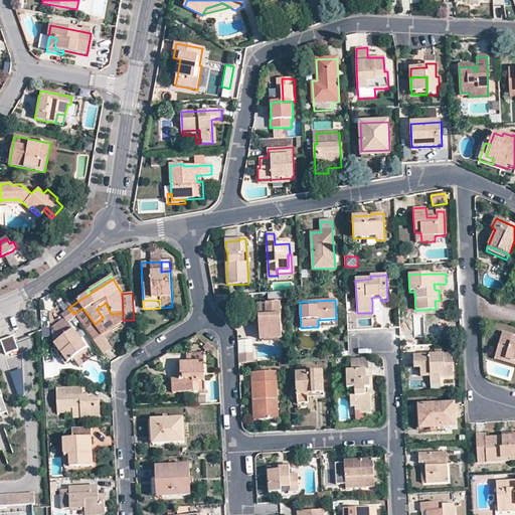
[(123,313),(111,314),(106,303),(97,309),(103,318),(95,324),(102,334),(123,320),(123,313)]
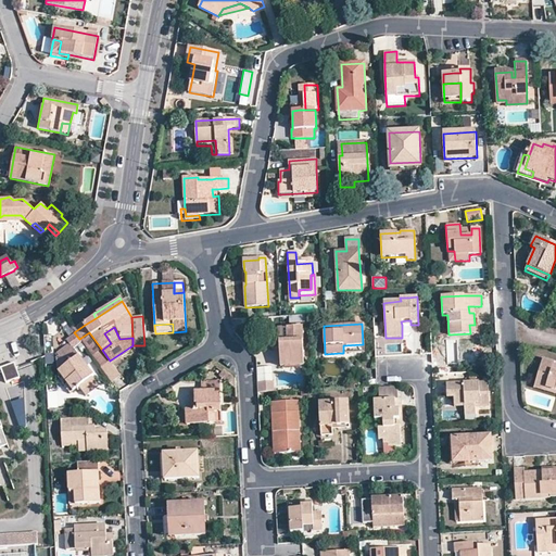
[(278,329),(279,349),(280,366),(303,365),(301,328),(278,329)]
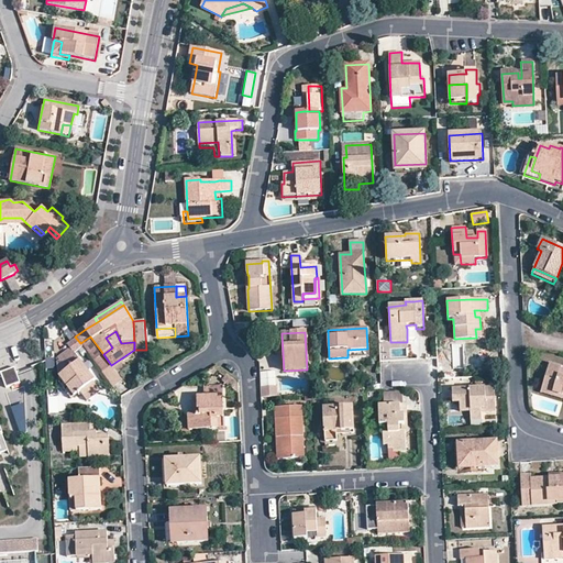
[(275,353),(283,353),(282,333),(274,333),(275,353)]
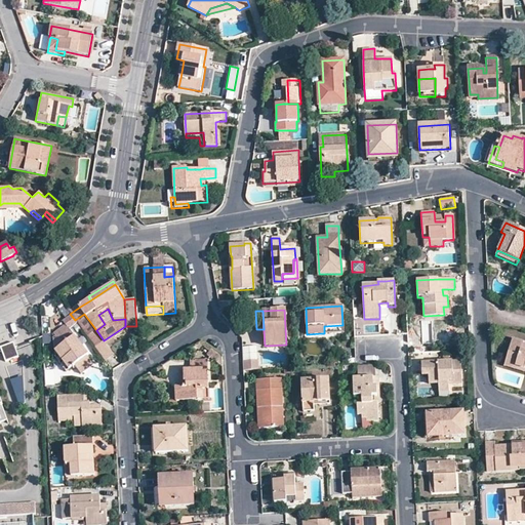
[(96,330),(84,314),(75,320),(94,348),(104,340),(96,330)]
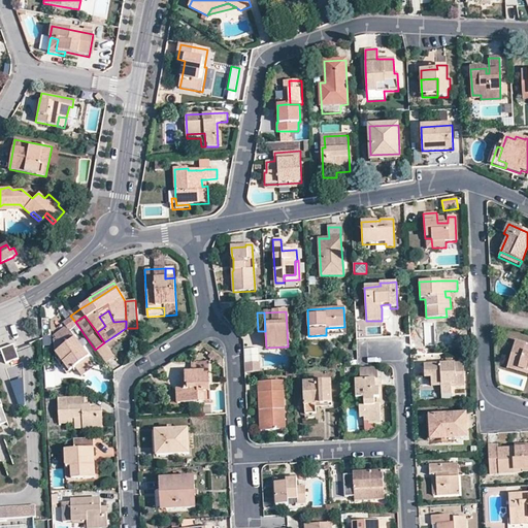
[(87,358),(89,357),(66,327),(54,335),(63,348),(55,353),(63,363),(69,371),(74,367),(81,377),(94,367),(87,358)]
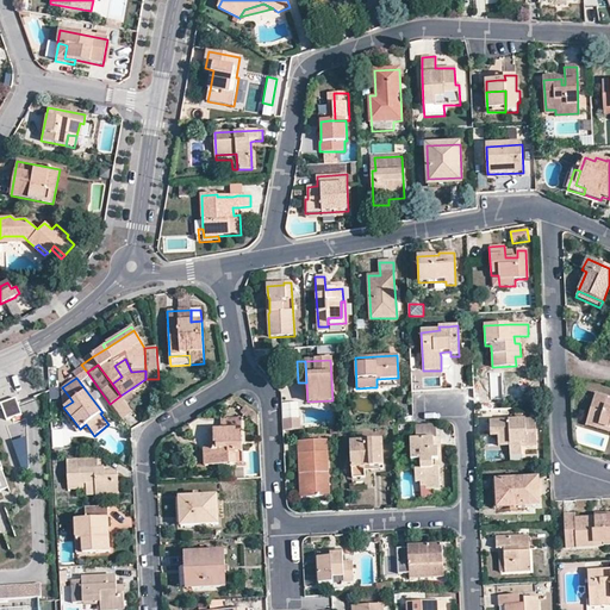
[(595,393),(587,419),(609,425),(609,399),(608,399),(608,397),(595,393)]
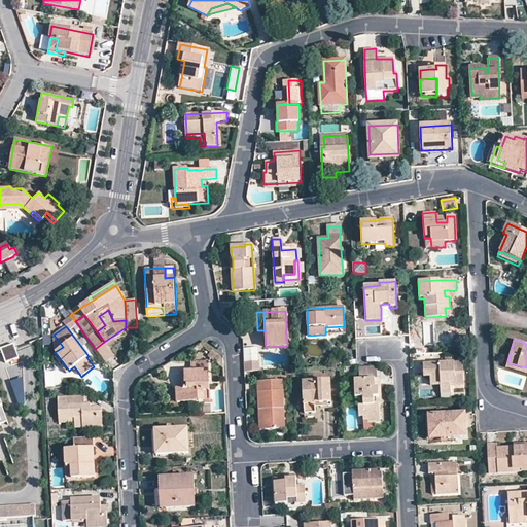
[(0,347),(0,348),(5,362),(18,357),(12,343),(0,347)]
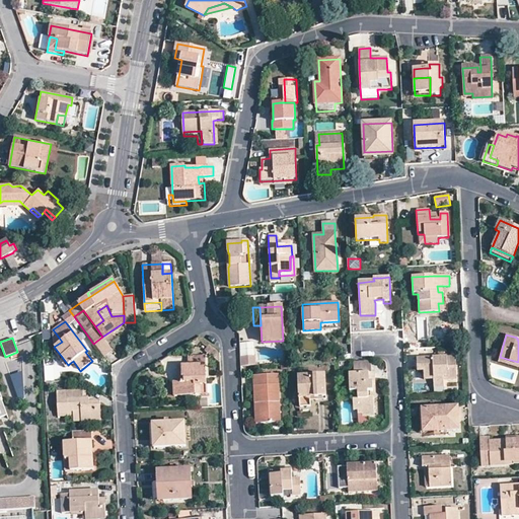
[(254,343),(241,344),(243,366),(255,365),(254,343)]
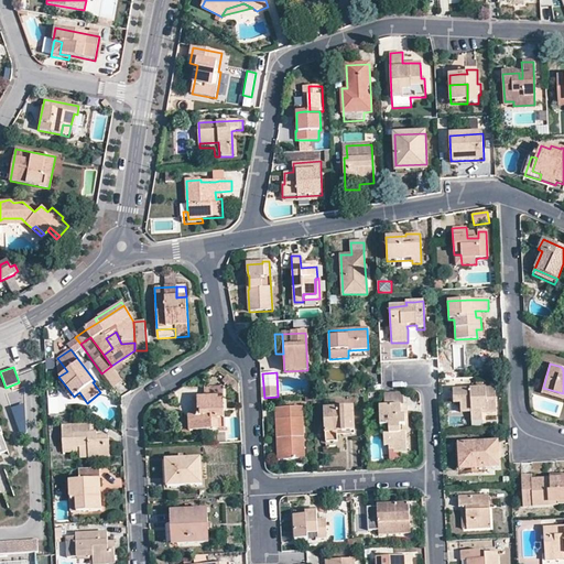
[(74,397),(67,388),(64,390),(71,399),(74,397)]
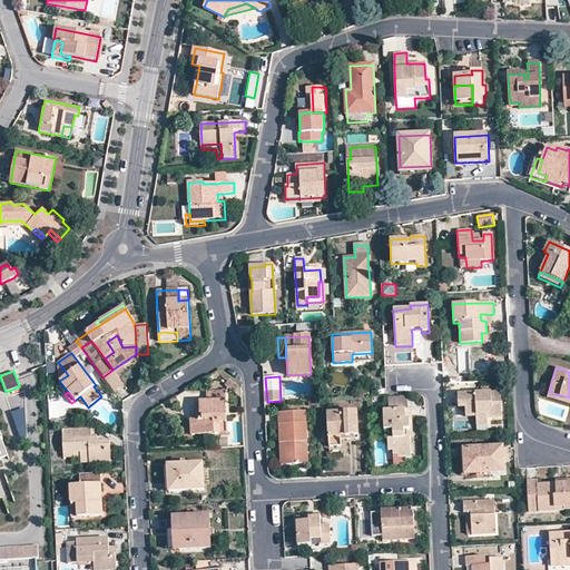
[(206,393),(207,403),(225,402),(225,392),(206,393)]
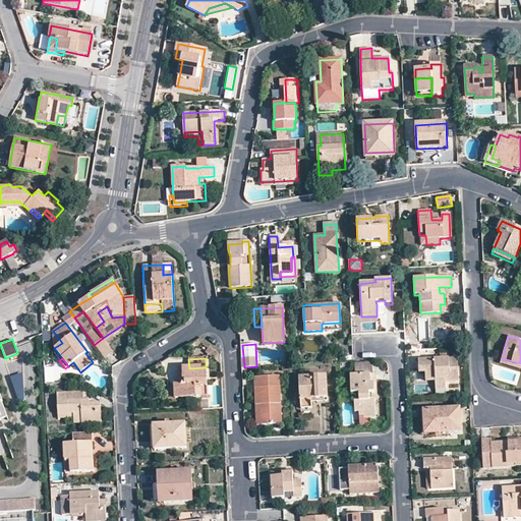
[(520,369),(520,363),(502,358),(500,363),(520,369)]
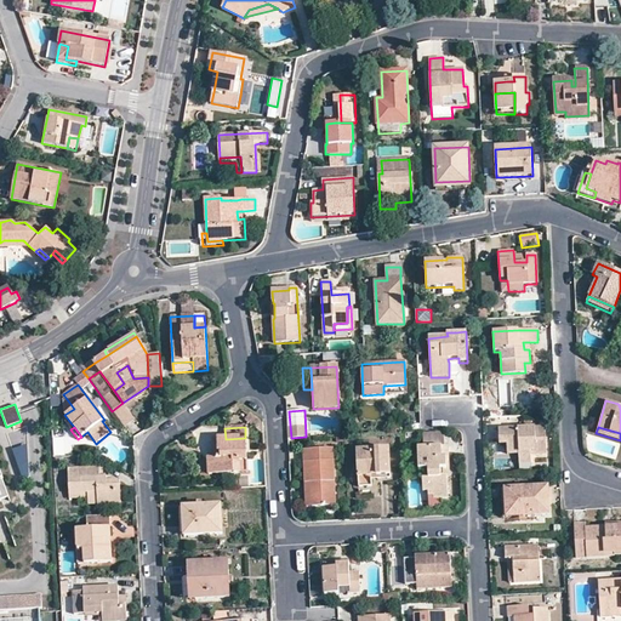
[(499,437),(499,443),(506,443),(507,455),(518,454),(519,465),(531,463),(530,454),(546,454),(543,428),(499,431),(499,437)]
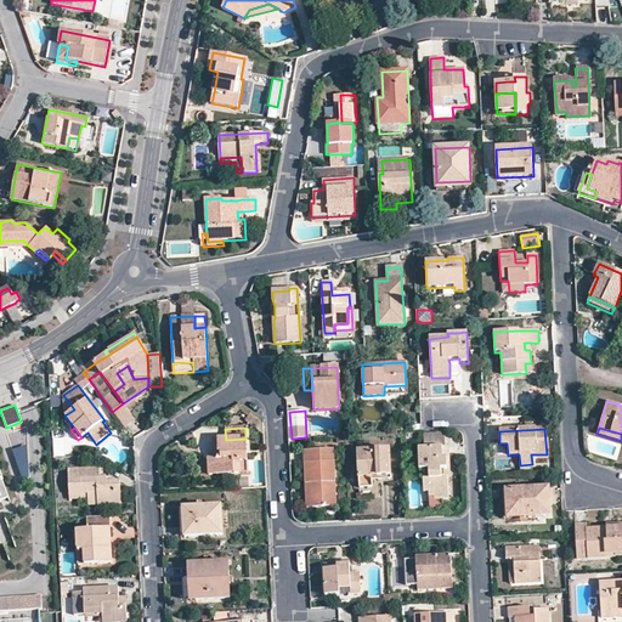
[(246,439),(226,440),(218,440),(218,453),(220,453),(220,457),(213,457),(208,458),(209,476),(241,474),(239,463),(247,463),(246,439)]
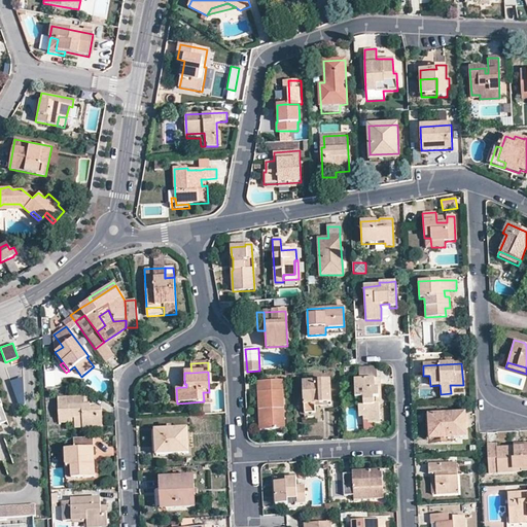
[(380,423),(379,403),(374,403),(374,397),(381,397),(381,384),(380,379),(355,380),(355,398),(363,398),(363,405),(358,406),(359,418),(362,418),(363,421),(367,421),(367,423),(380,423)]
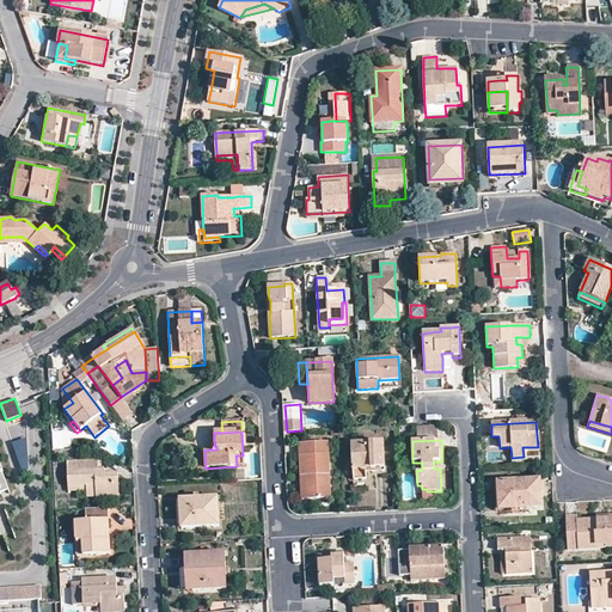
[(299,444),(299,456),(300,479),(307,479),(308,500),(330,499),(328,453),(326,442),(299,444)]
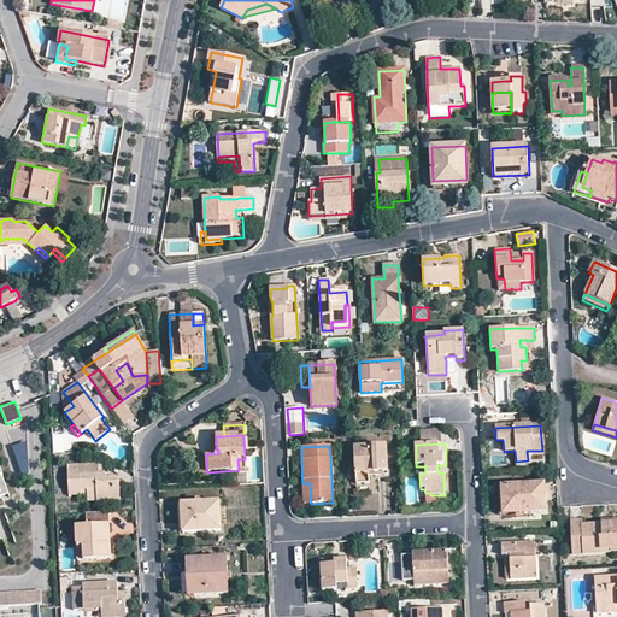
[(368,474),(387,472),(385,446),(354,447),(357,483),(369,483),(368,474)]
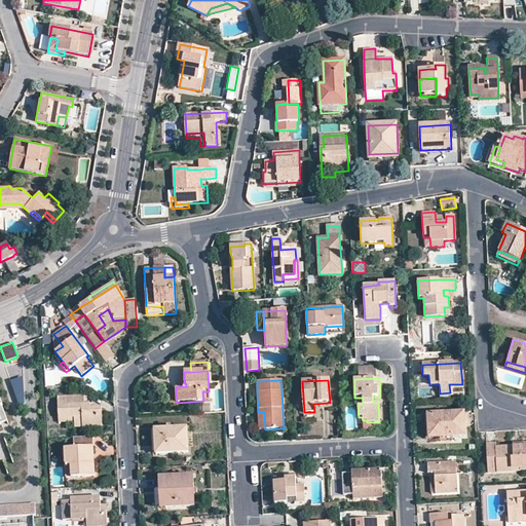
[(84,408),(84,403),(84,397),(58,398),(58,405),(59,419),(81,418),(82,427),(102,426),(101,407),(89,407),(84,408)]
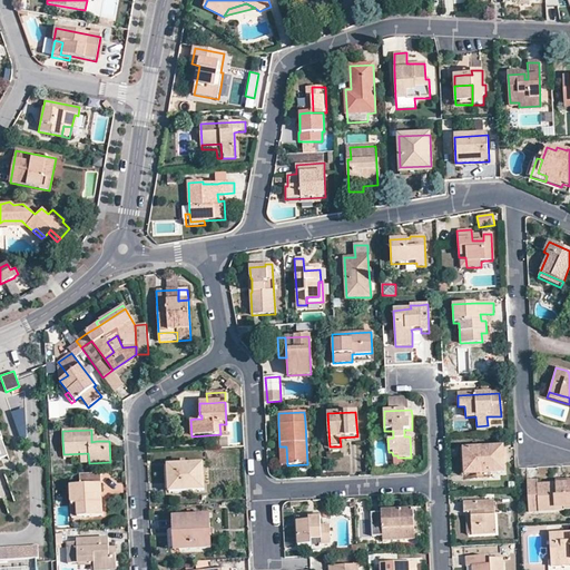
[(462,450),(463,469),(477,469),(477,473),(504,472),(503,448),(462,450)]
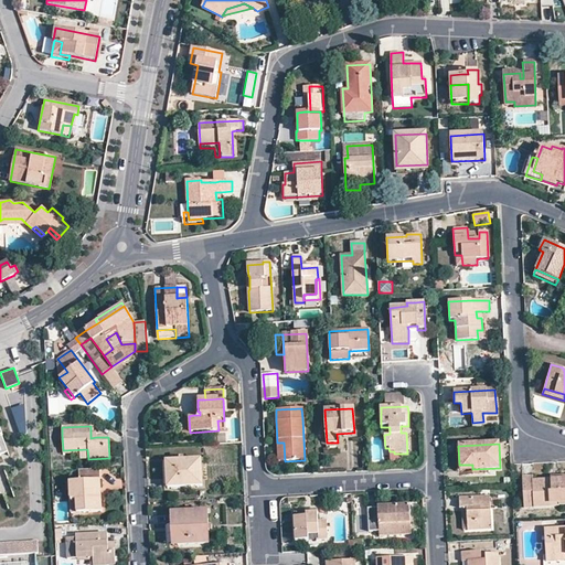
[(87,449),(63,450),(63,455),(80,455),(81,459),(88,459),(87,449)]
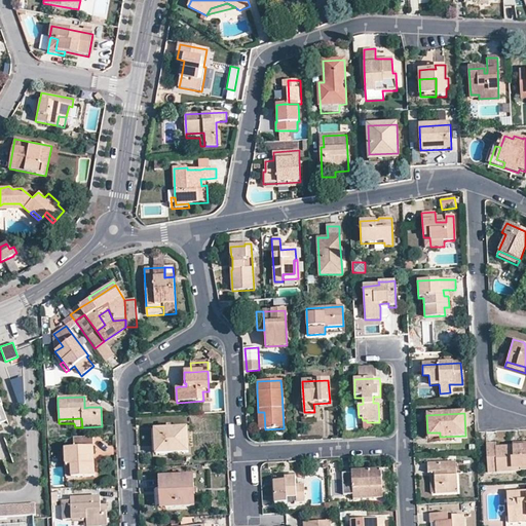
[(187,427),(154,429),(155,453),(188,452),(187,427)]
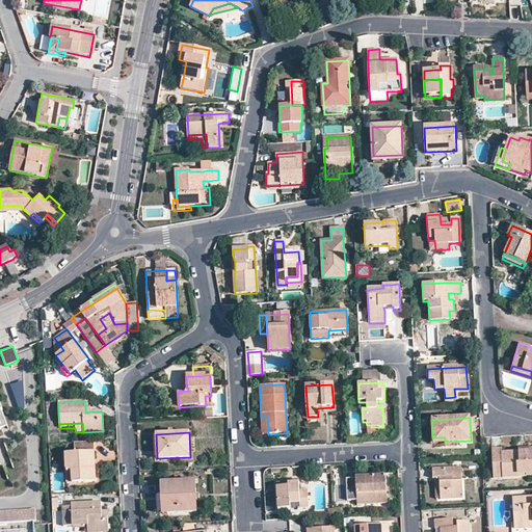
[(503,478),(502,453),(502,449),(491,450),(494,479),(503,478)]
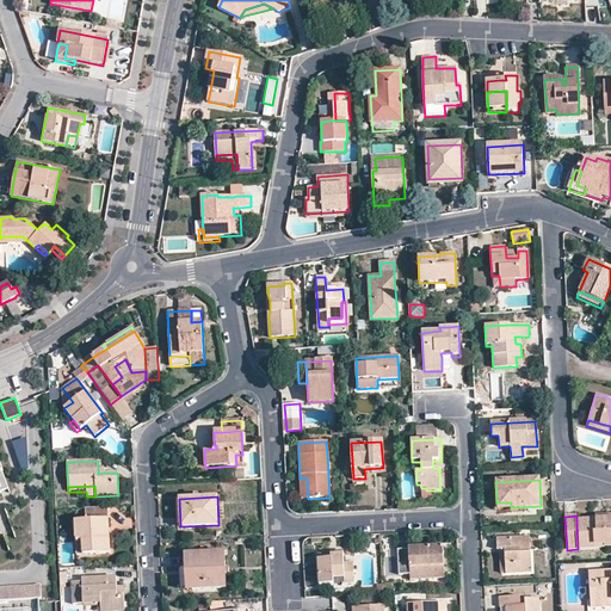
[(610,518),(594,520),(576,520),(578,549),(604,548),(604,543),(610,542),(610,518)]
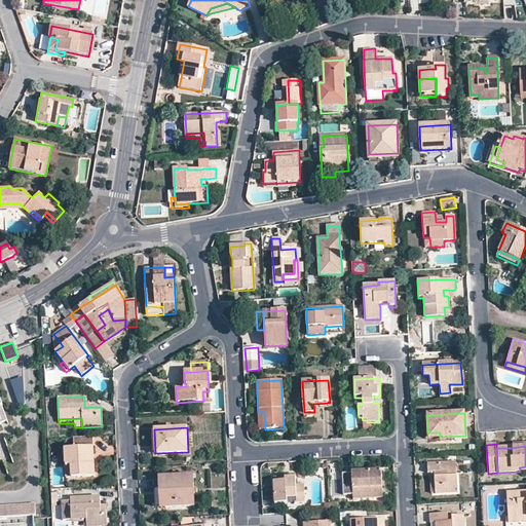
[(64,449),(66,473),(76,472),(76,478),(95,477),(92,448),(64,449)]
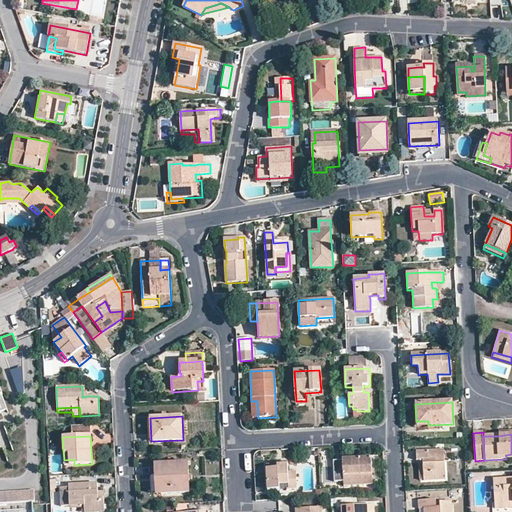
[(418,460),(422,460),(424,480),(445,479),(444,455),(436,455),(436,451),(431,451),(416,452),(416,460),(418,460)]
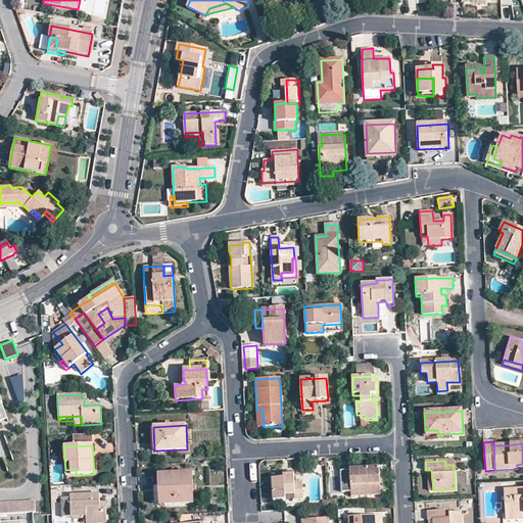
[(349,469),(349,470),(340,471),(341,492),(350,491),(351,496),(380,494),(378,467),(349,469)]
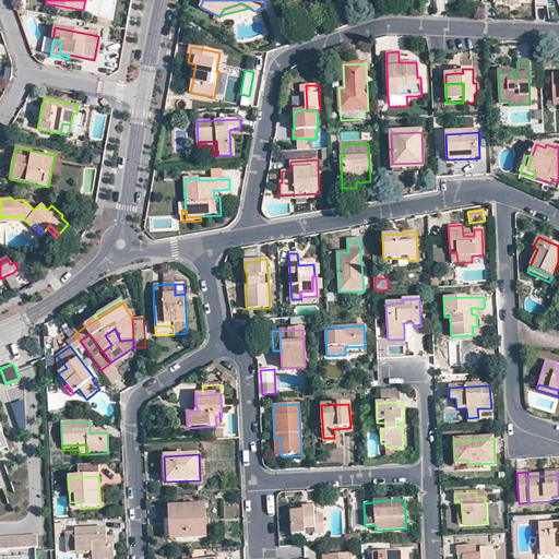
[(168,508),(169,520),(175,520),(176,539),(207,537),(205,506),(168,508)]
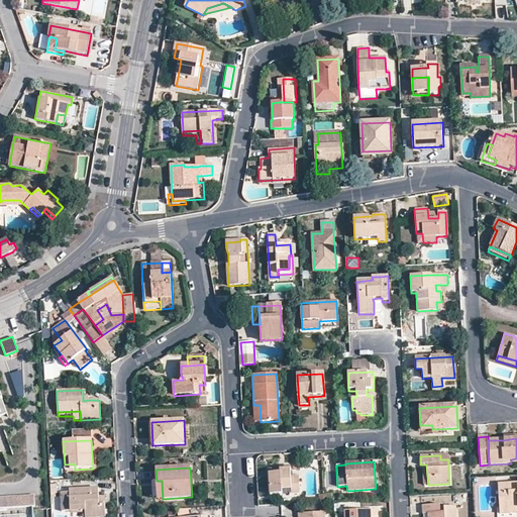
[(290,476),(290,473),(280,473),(281,477),(269,478),(270,494),(282,494),(282,489),(291,489),(291,494),(299,494),(299,476),(290,476)]
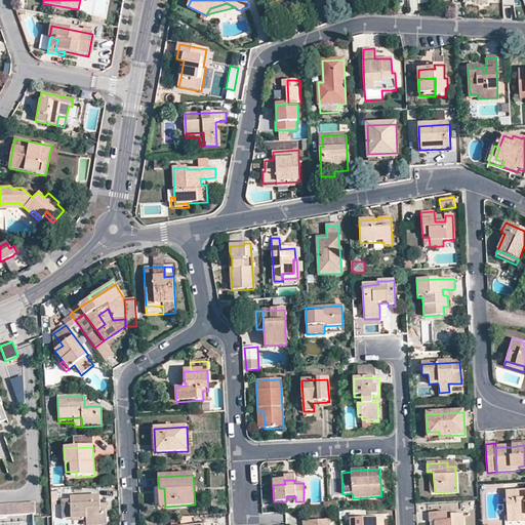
[(524,490),(506,491),(507,516),(517,516),(517,522),(522,521),(524,521),(524,490)]
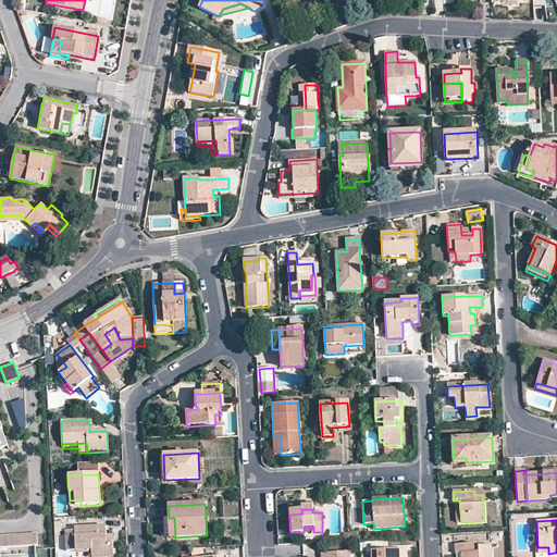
[(75,528),(75,530),(65,531),(66,551),(76,551),(76,552),(91,551),(91,556),(112,556),(112,544),(107,544),(106,535),(106,525),(75,528)]
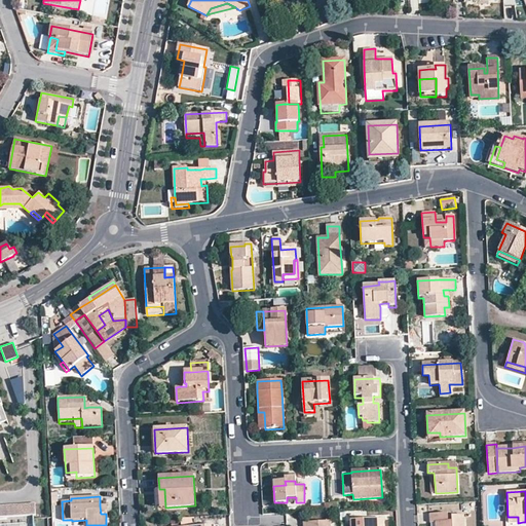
[(35,502),(0,504),(0,516),(36,514),(35,502)]
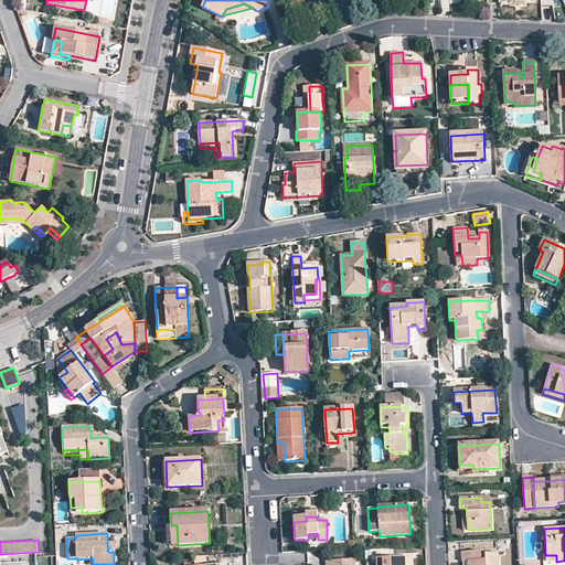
[(468,561),(481,560),(480,552),(461,553),(462,562),(468,561)]
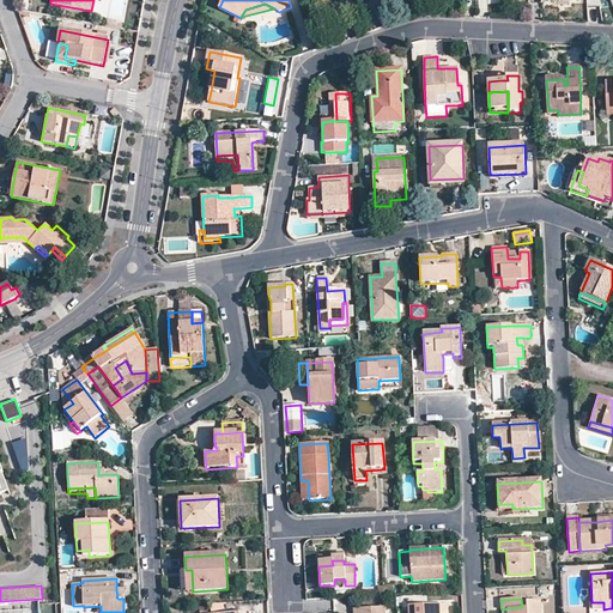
[(522,607),(508,608),(507,612),(540,612),(540,600),(527,601),(527,607),(522,607)]
